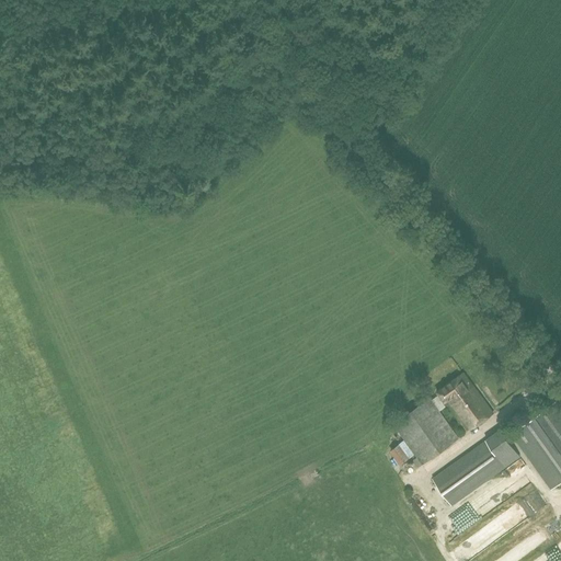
[(464,373),(436,391),(444,401),(448,399),(471,430),(493,413),(464,373)]
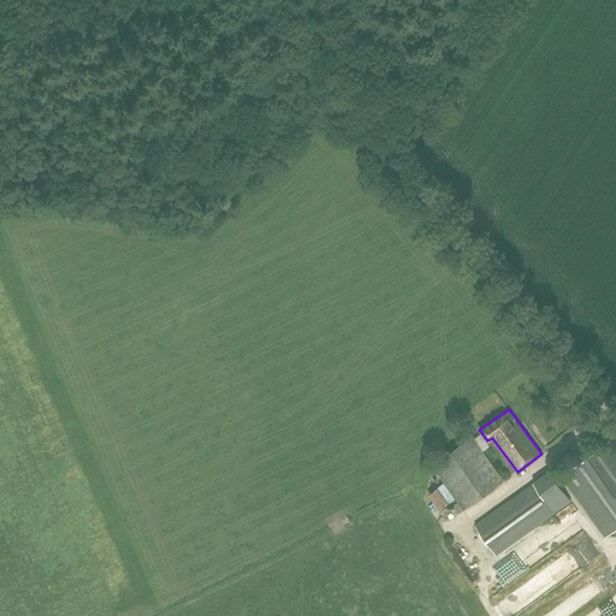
[(432,465),(457,501),(452,504),(458,514),(463,509),(503,481),(472,437),(432,465)]
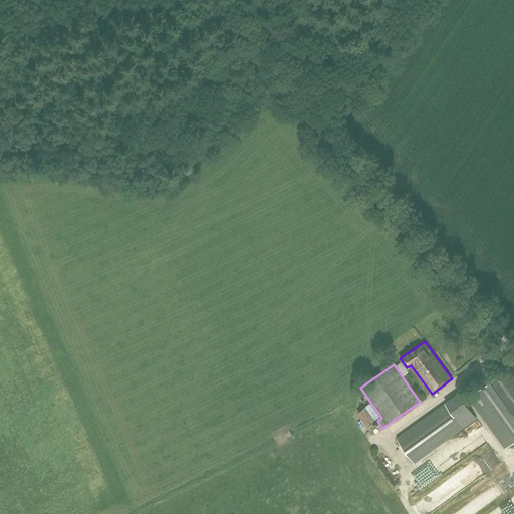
[(469,397),(505,448),(513,441),(513,372),(510,367),(469,397)]
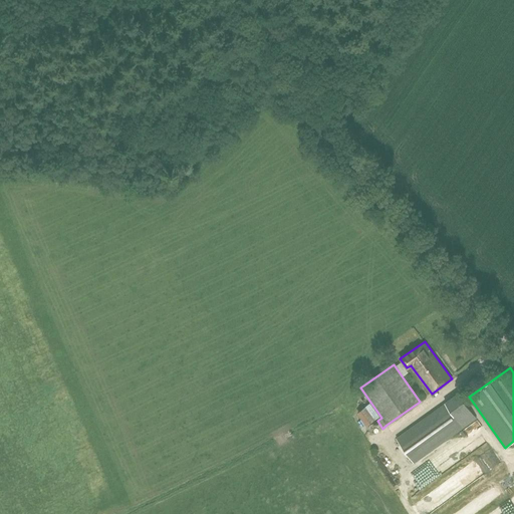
[(476,418),(459,394),(397,439),(415,463),(476,418)]
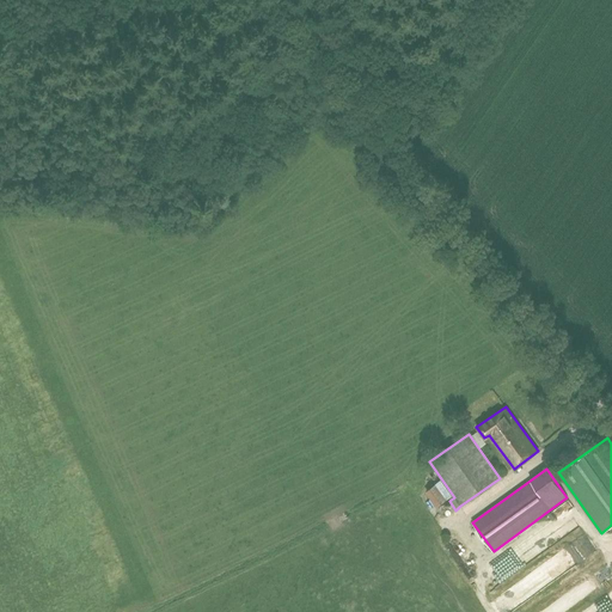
[(381,512),(395,499),(389,493),(375,506),(381,512)]
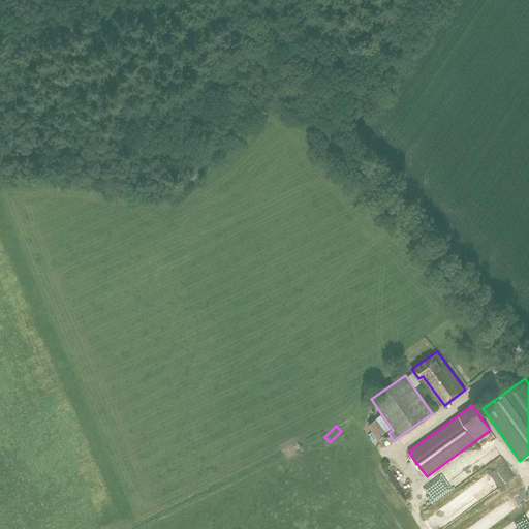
[(386,461),(395,472),(400,469),(392,458),(386,461)]
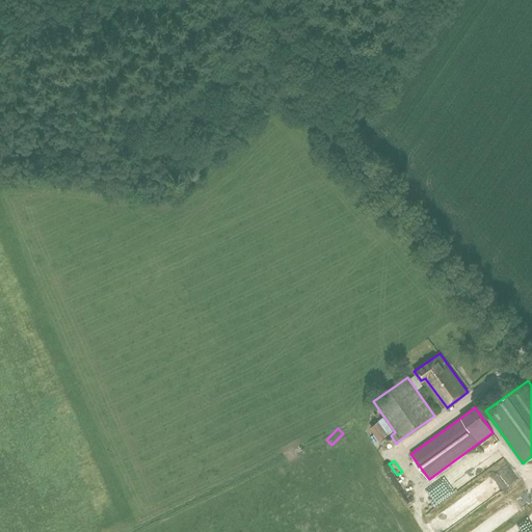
[(476,487),(451,497),(457,511),(479,503),(476,497),(479,496),(476,487)]
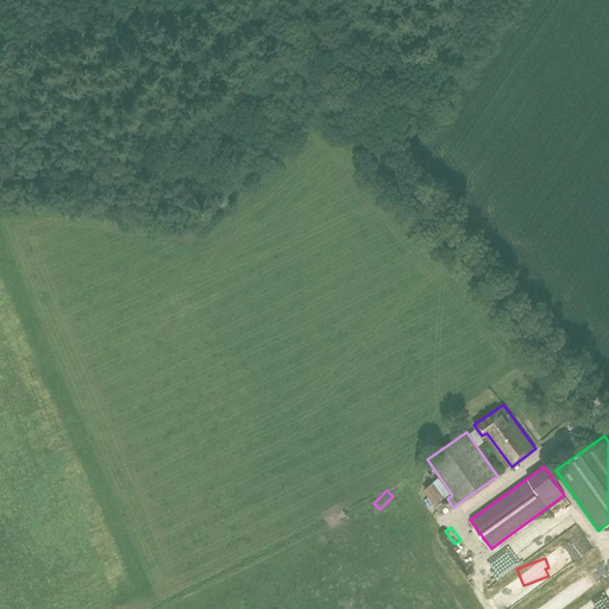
[(569,608),(594,608),(608,601),(608,570),(601,575),(600,571),(592,575),(590,570),(541,596),(547,608),(552,608),(559,606),(560,608),(567,608),(569,608)]
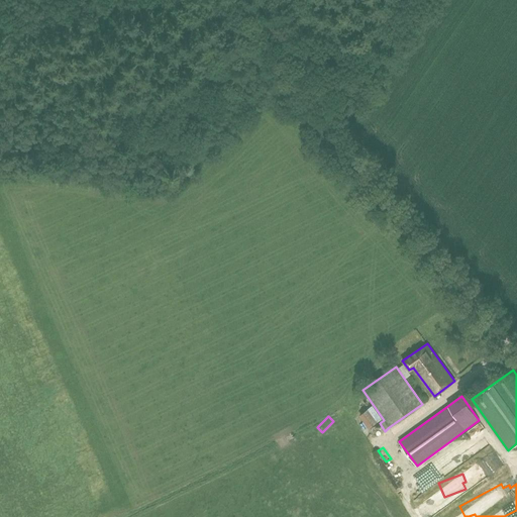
[(424,514),(445,499),(436,487),(416,502),(424,514)]
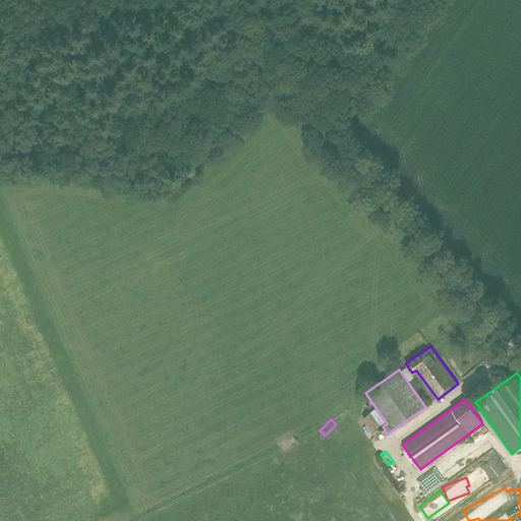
[(371,513),(383,507),(379,501),(368,508),(371,513)]
